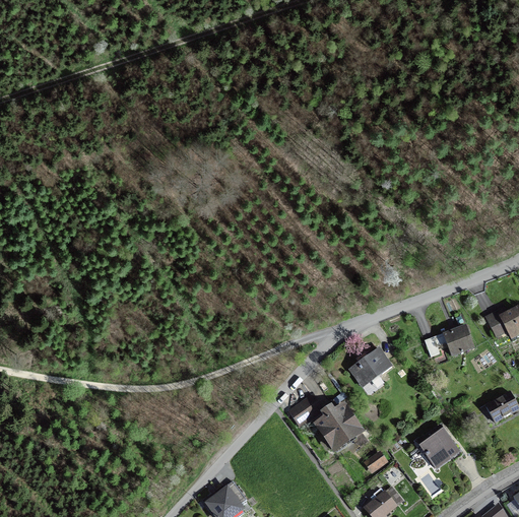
[(518,334),(518,312),(516,307),(505,313),(503,308),(497,311),(496,310),(484,316),(491,329),(503,323),(509,336),(518,332),(518,334)]
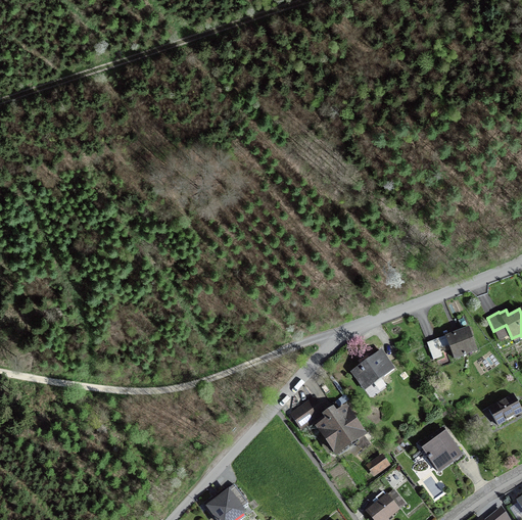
[(453,357),(474,348),(467,328),(445,336),(453,357)]
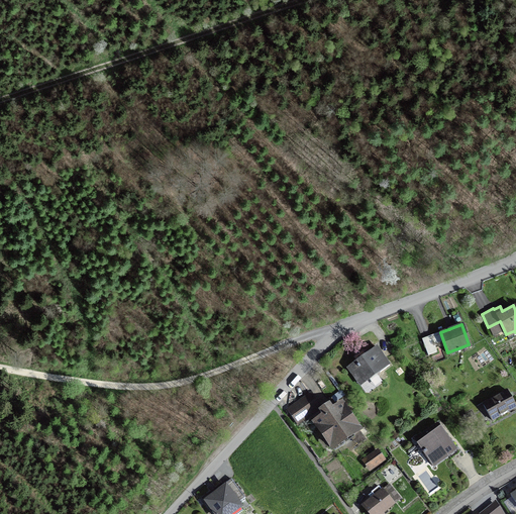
[(388,363),(375,344),(346,365),(357,381),(378,367),(380,369),(388,363)]
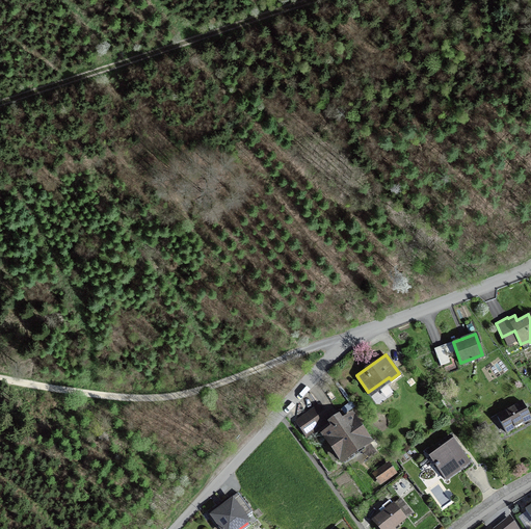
[(351,398),(340,405),(344,412),(355,403),(351,398)]
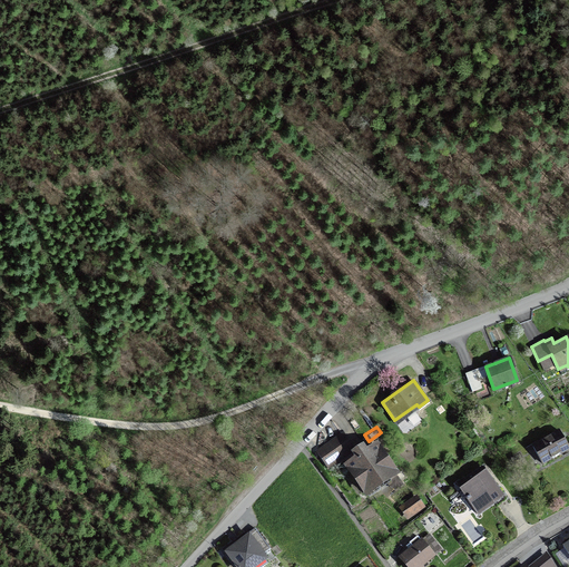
[(351,441),(341,428),(314,448),(327,466),(351,449),(347,445),(351,441)]
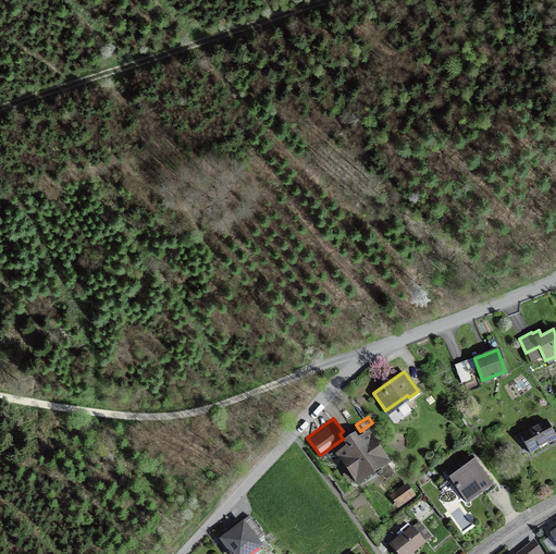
[(545,419),(519,433),(529,451),(554,436),(545,419)]
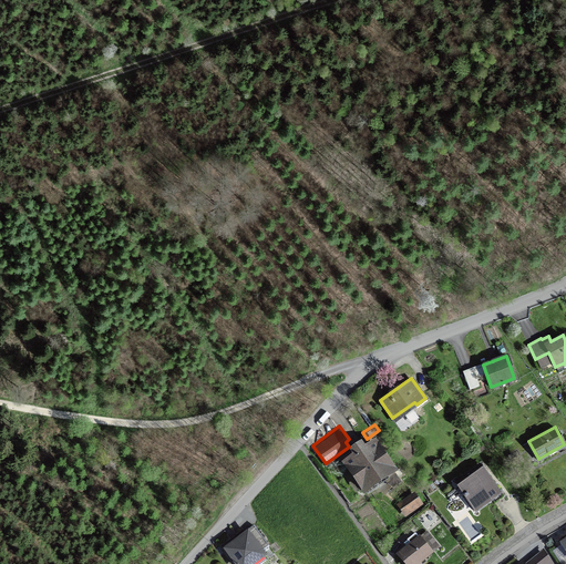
[(341,460),(363,492),(386,478),(390,485),(400,479),(397,473),(403,469),(400,464),(395,467),(374,436),(364,443),(361,439),(348,448),(351,452),(341,460)]
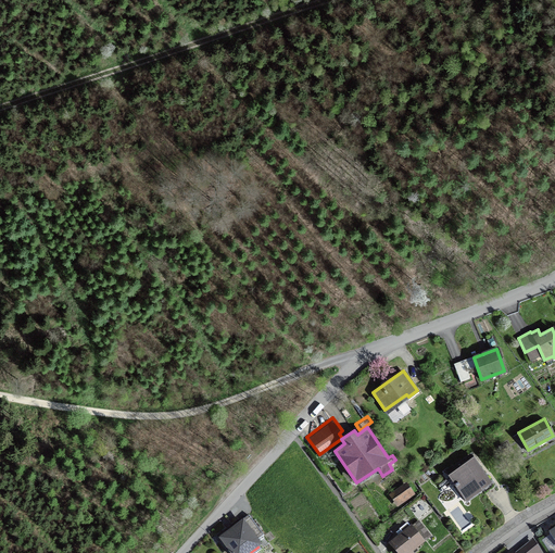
[(501,455),(513,449),(506,437),(494,443),(501,455)]
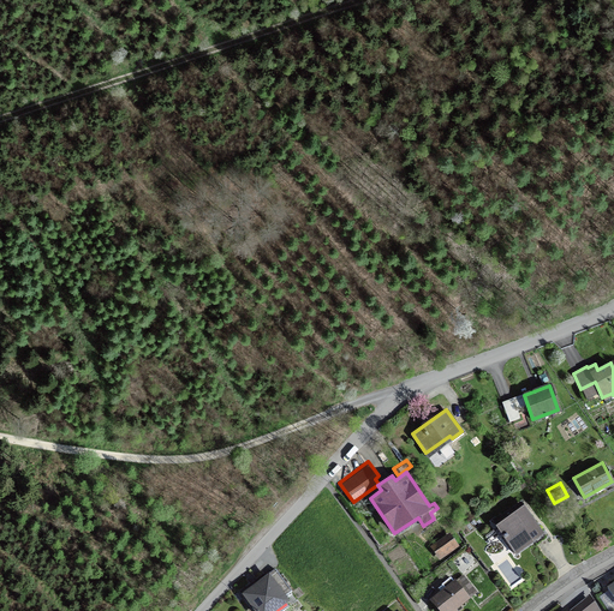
[(501,535),(513,551),(541,531),(523,505),(498,523),(505,533),(501,535)]
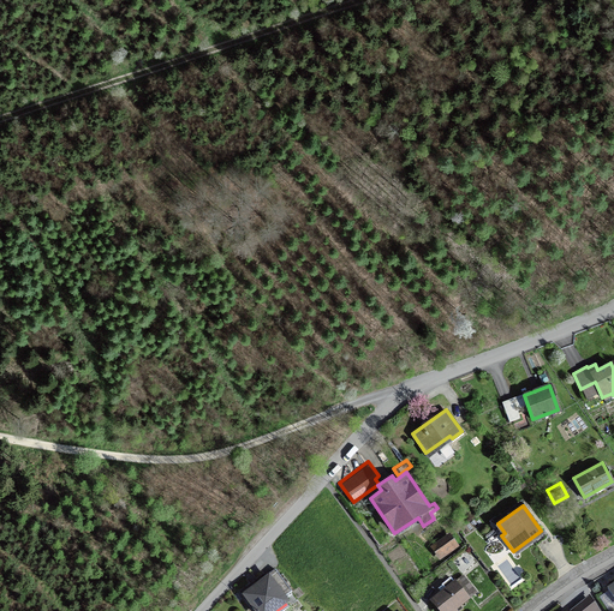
[(439,553),(453,544),(447,533),(431,544),(439,553)]
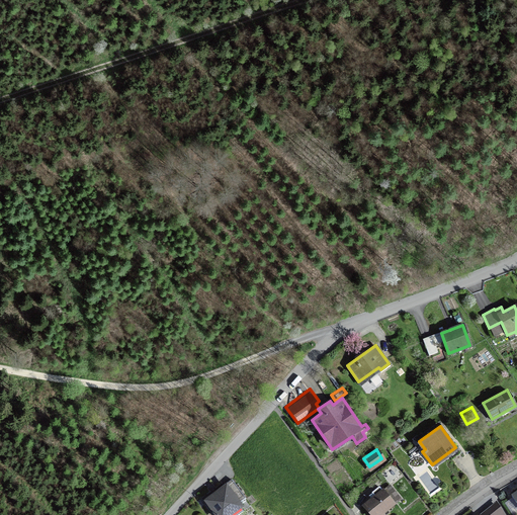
[(225,514),(240,504),(226,485),(206,500),(218,514),(225,514)]
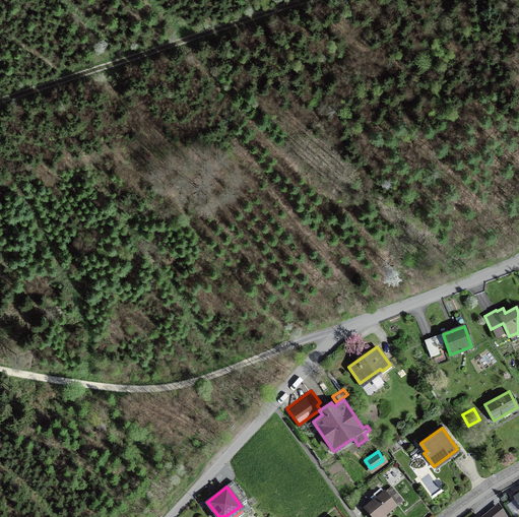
[(372,516),(383,516),(384,516),(382,514),(399,500),(389,487),(373,500),(373,499),(364,507),(372,516)]
